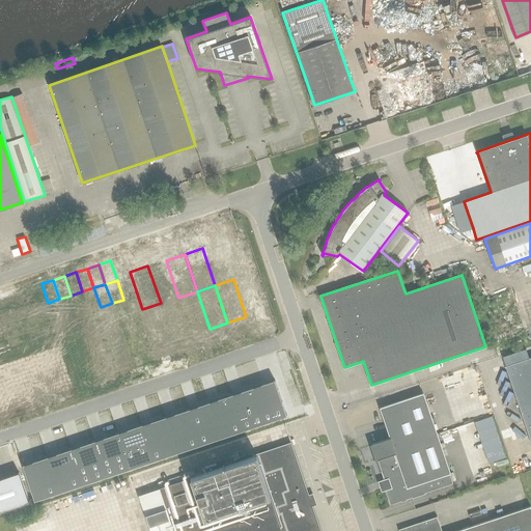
[(93,287),(82,291),(89,311),(101,307),(93,287)]
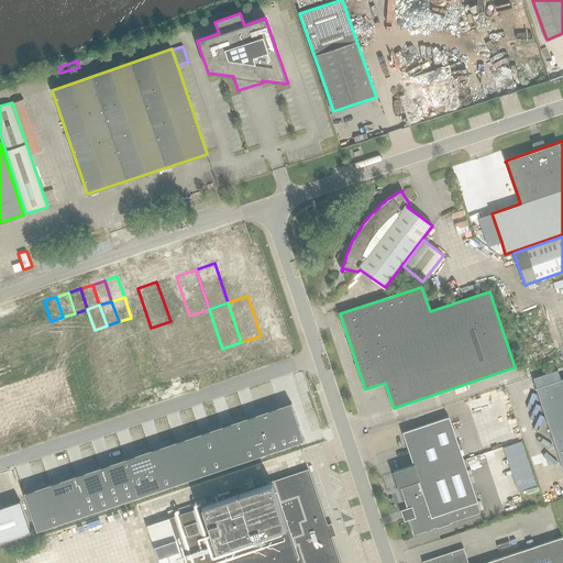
[(20,309),(8,313),(14,333),(26,330),(20,309)]
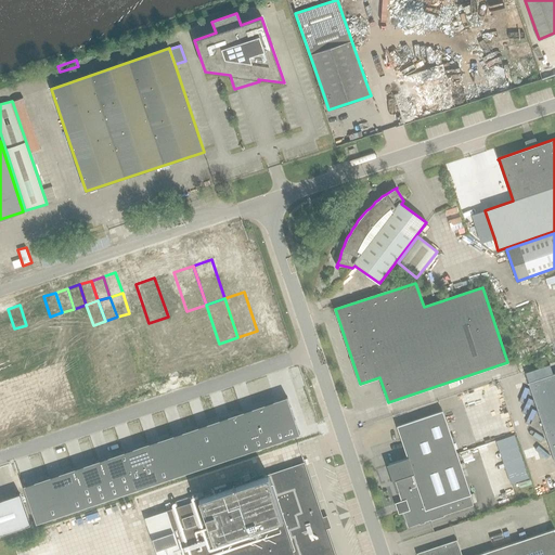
[(86,305),(74,309),(81,330),(93,325),(86,305)]
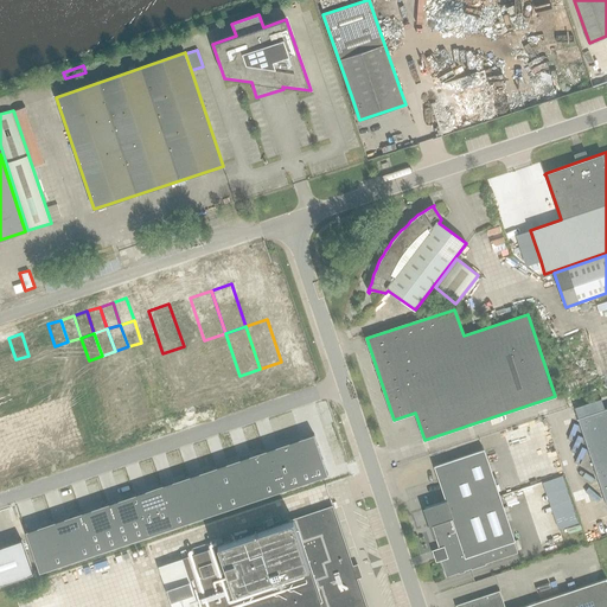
[(225,333),(204,340),(218,383),(240,376),(225,333)]
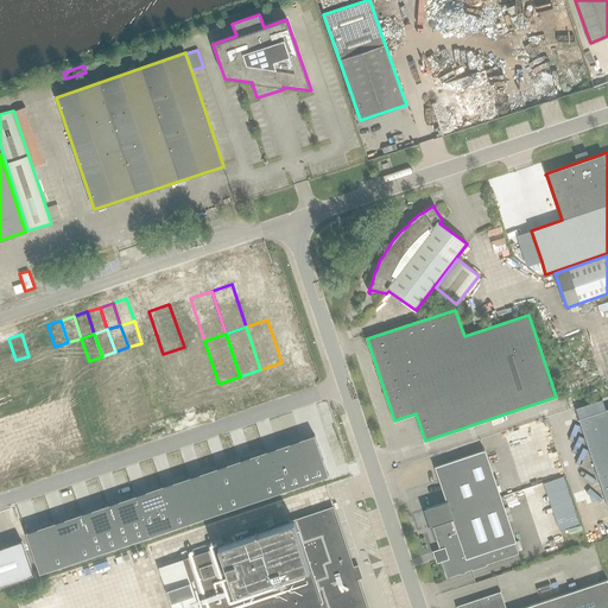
[(8,339),(0,340),(0,356),(2,365),(16,360),(8,339)]
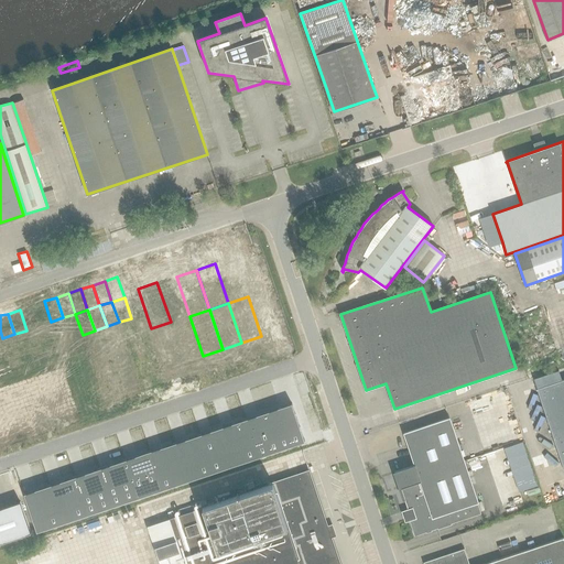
[(75,314),(63,317),(71,338),(83,335),(75,314)]
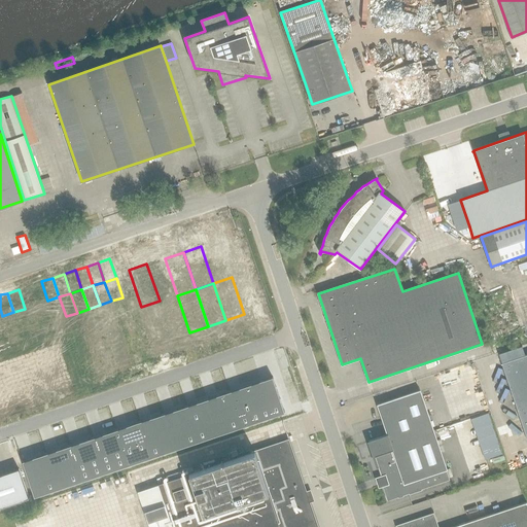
[(177,295),(160,301),(172,338),(189,332),(177,295)]
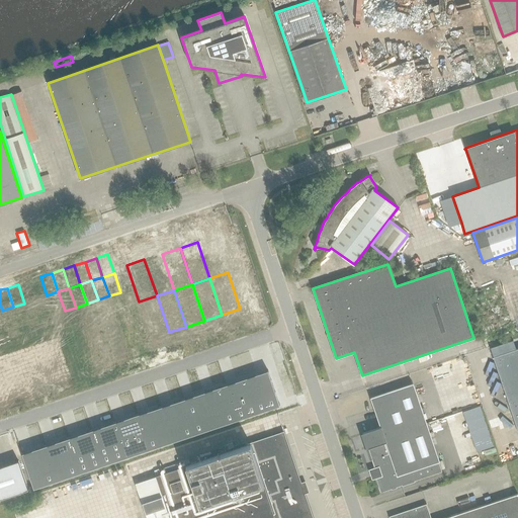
[(24,304),(13,307),(19,326),(30,322),(24,304)]
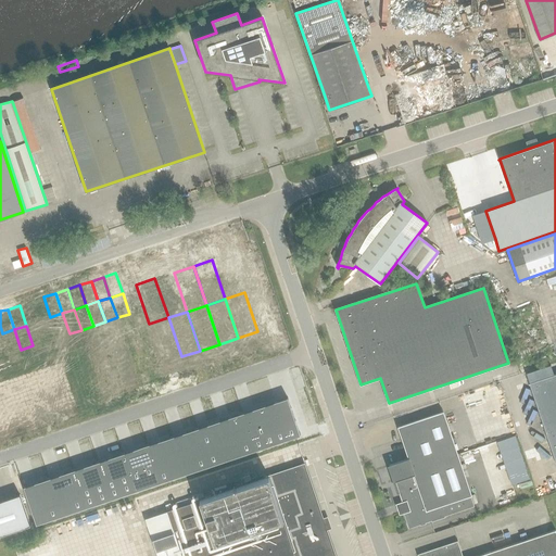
[(2,333),(0,333),(0,356),(9,354),(2,333)]
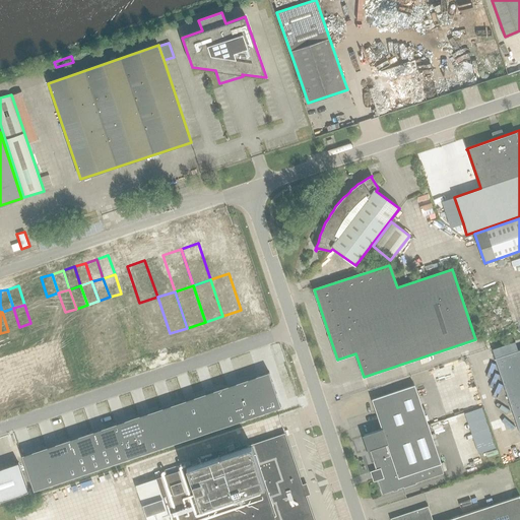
[(134,331),(124,334),(130,349),(139,346),(134,331)]
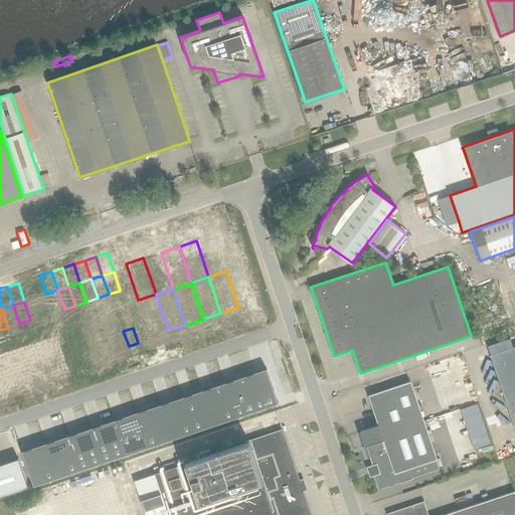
[(123,331),(114,334),(119,349),(129,346),(123,331)]
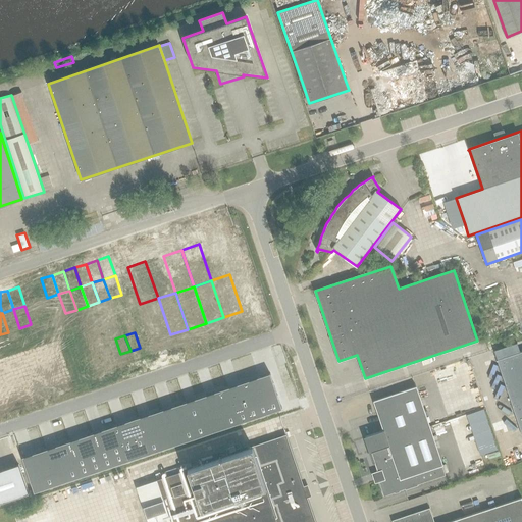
[(115,338),(105,342),(111,358),(120,354),(115,338)]
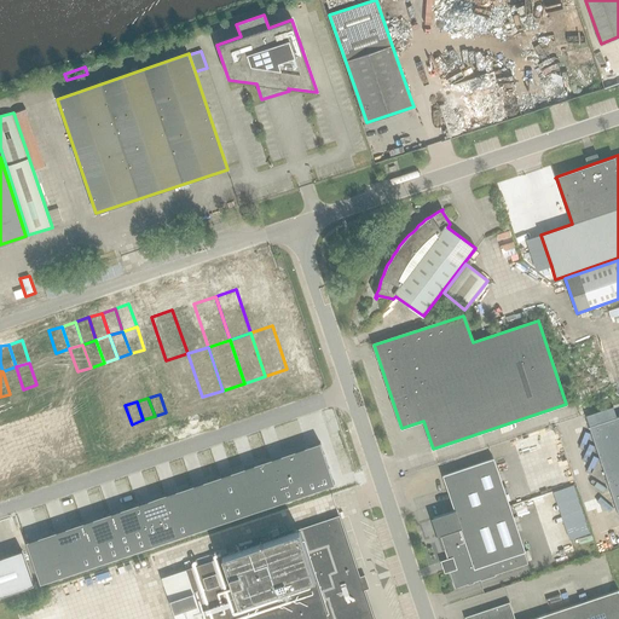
[(125,405),(114,410),(120,428),(132,424),(125,405)]
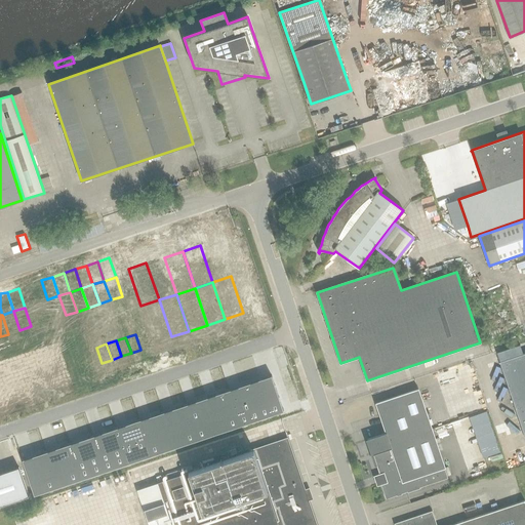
[(96,348),(87,351),(92,366),(102,363),(96,348)]
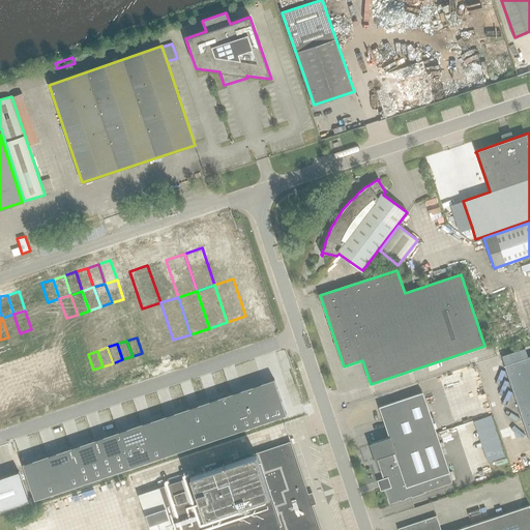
[(142,353),(133,356),(138,372),(147,369),(142,353)]
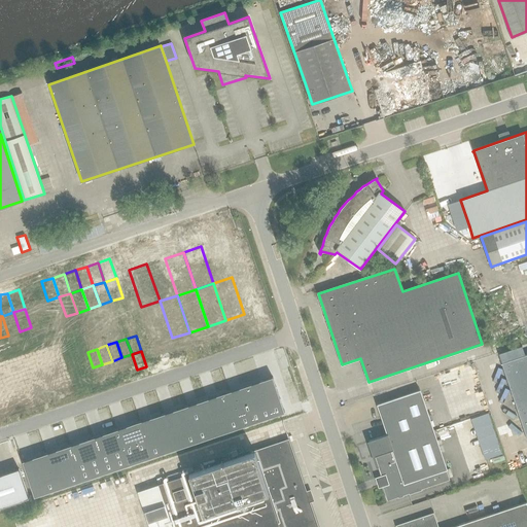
[(88,352),(77,355),(82,371),(93,367),(88,352)]
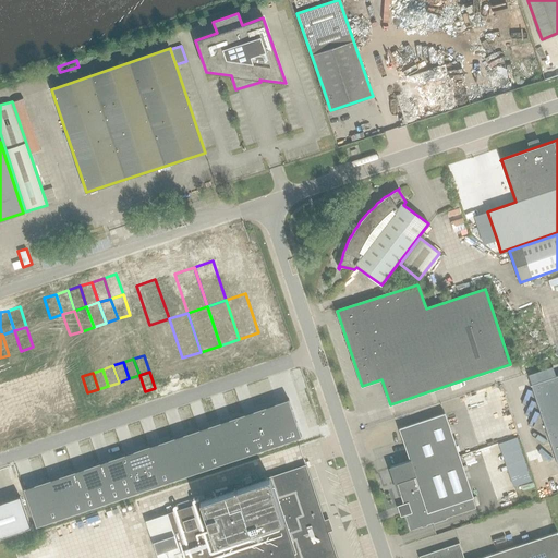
[(140,375),(129,378),(134,395),(145,391),(140,375)]
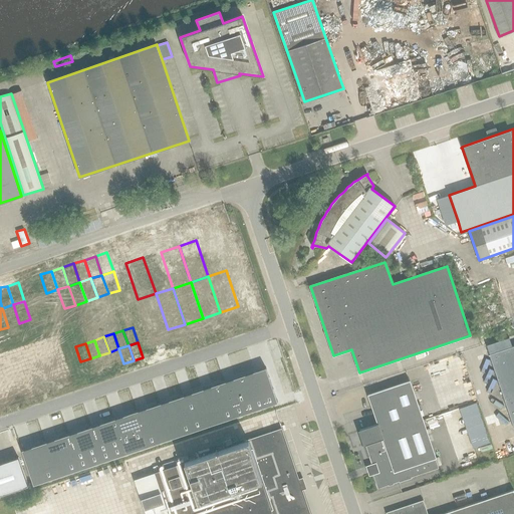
[(513,345),(489,354),(513,428),(513,345)]
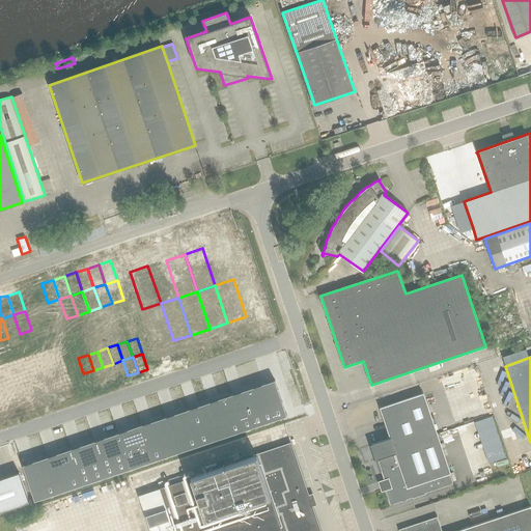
[(78,358),(68,361),(74,376),(83,373),(78,358)]
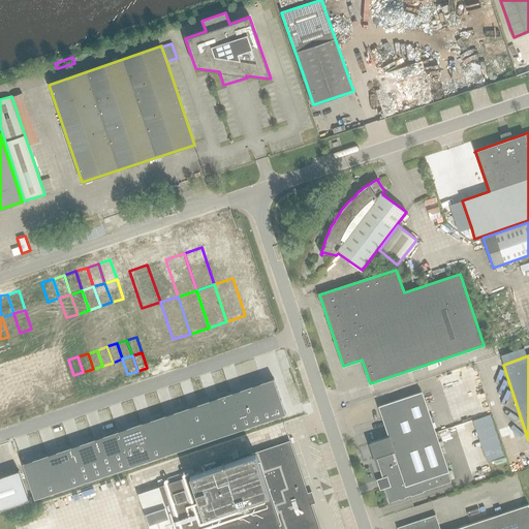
[(122,359),(113,363),(118,378),(127,374),(122,359)]
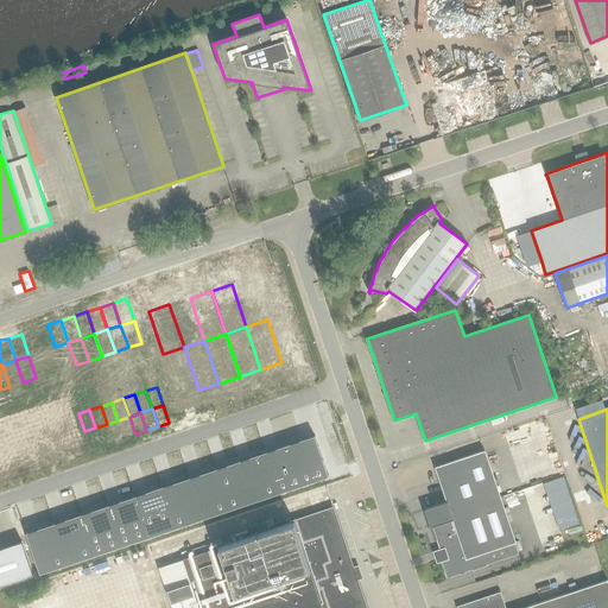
[(78,413),(67,417),(73,436),(84,431),(78,413)]
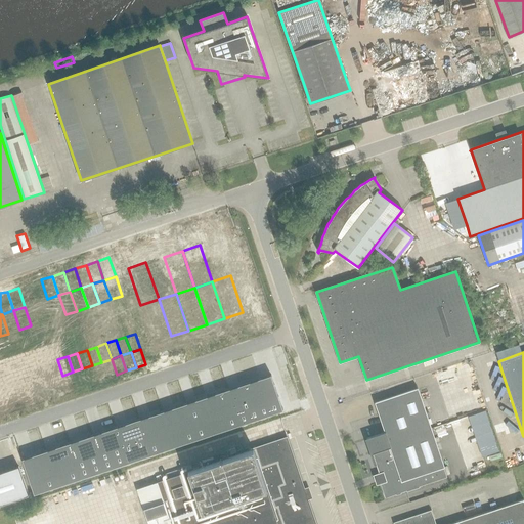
[(57,359),(48,363),(53,379),(62,376),(57,359)]
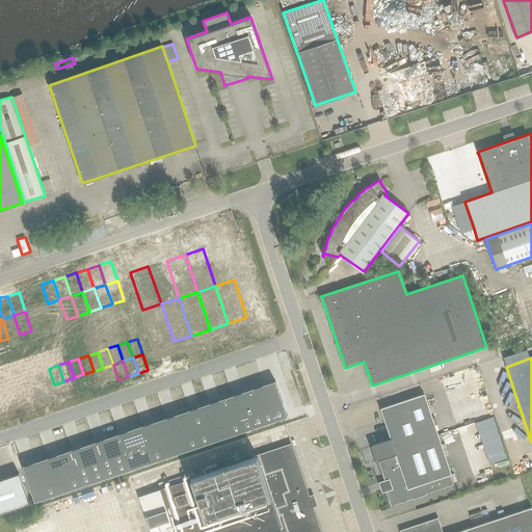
[(113,365),(103,368),(108,383),(118,380),(113,365)]
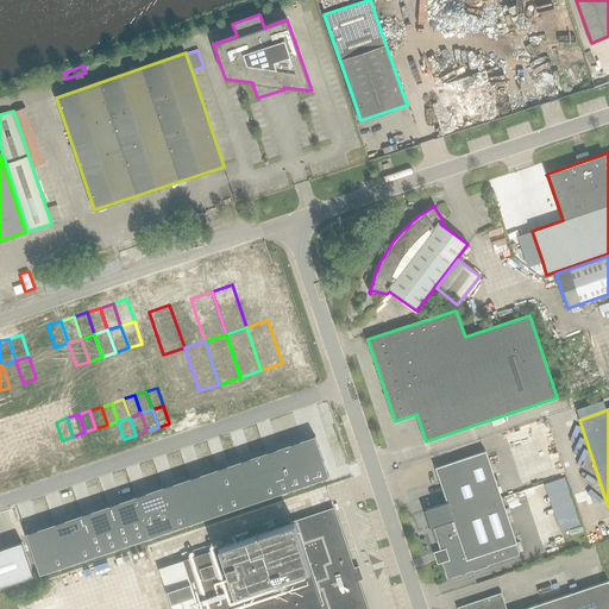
[(118,421),(107,425),(113,443),(124,439),(118,421)]
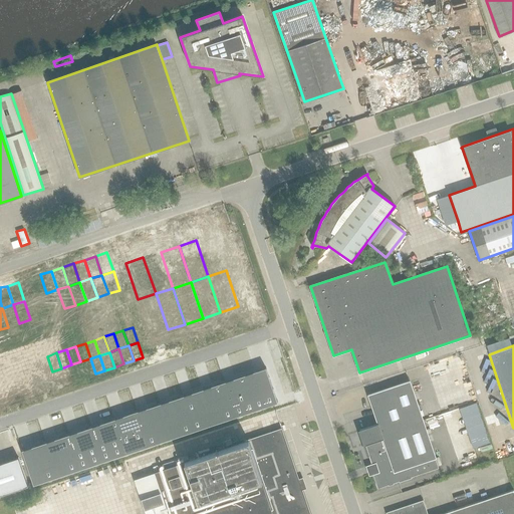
[(47,356),(37,359),(42,374),(52,371),(47,356)]
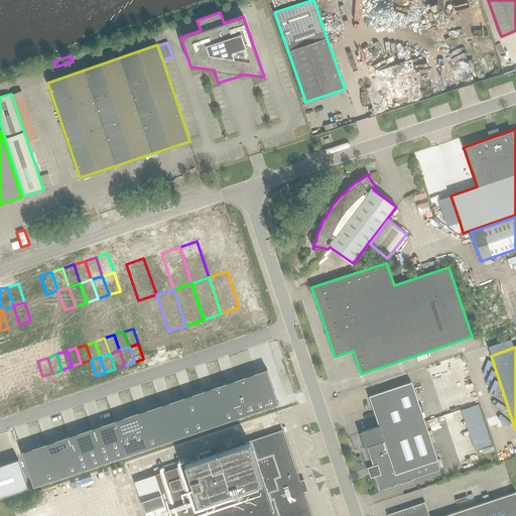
[(91,360),(81,363),(86,378),(96,375),(91,360)]
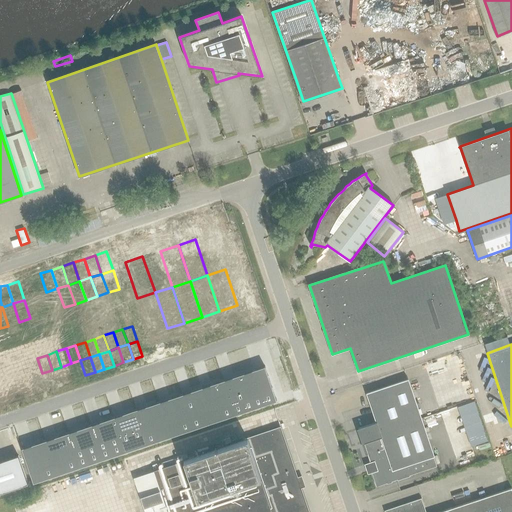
[(37,358),(28,361),(33,376),(42,373),(37,358)]
